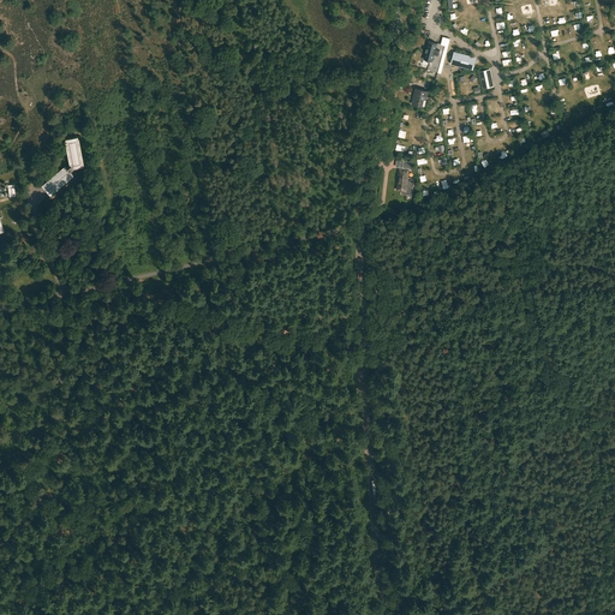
[(422,67),(437,72),(445,46),(448,47),(451,39),(443,36),(441,45),(428,41),(423,59),(424,59),(422,67)]
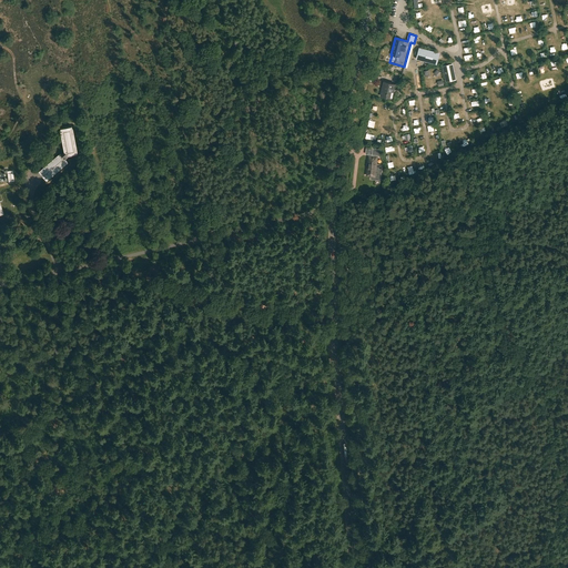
[(419,48),(416,60),(437,64),(439,53),(419,48)]
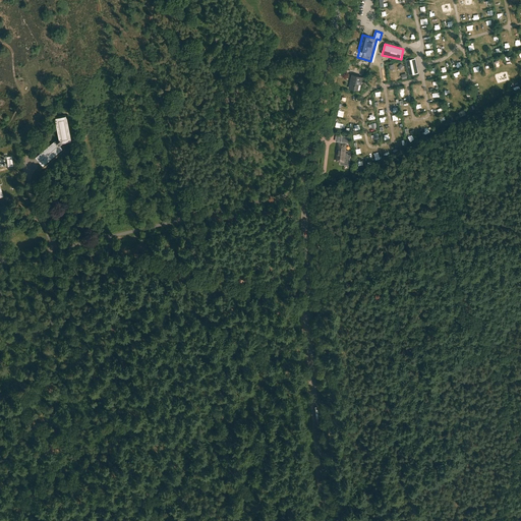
[(415,58),(406,60),(409,75),(418,73),(415,58)]
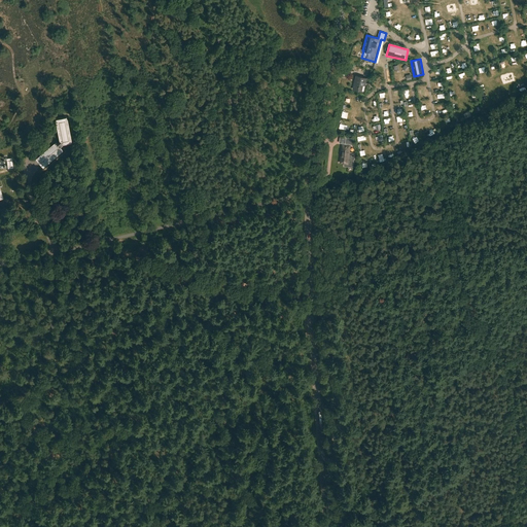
[(366,78),(356,75),(353,89),(361,91),(362,84),(364,84),(366,78)]
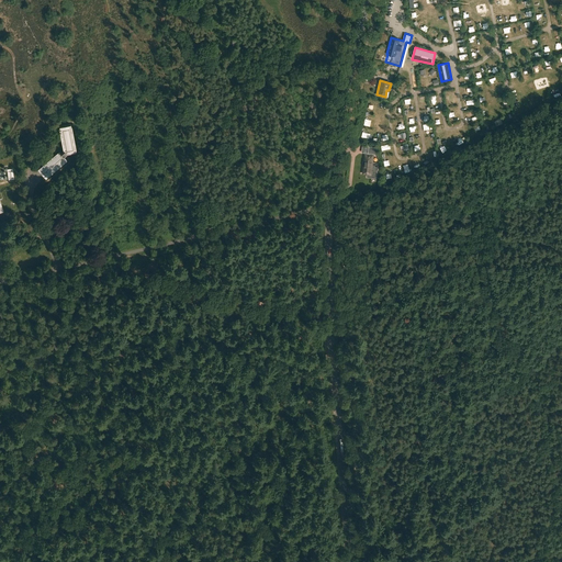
[(67,160),(63,156),(66,153),(76,152),(76,148),(71,126),(70,124),(59,126),(59,128),(64,150),(60,154),(59,152),(38,170),(46,179),(67,160)]
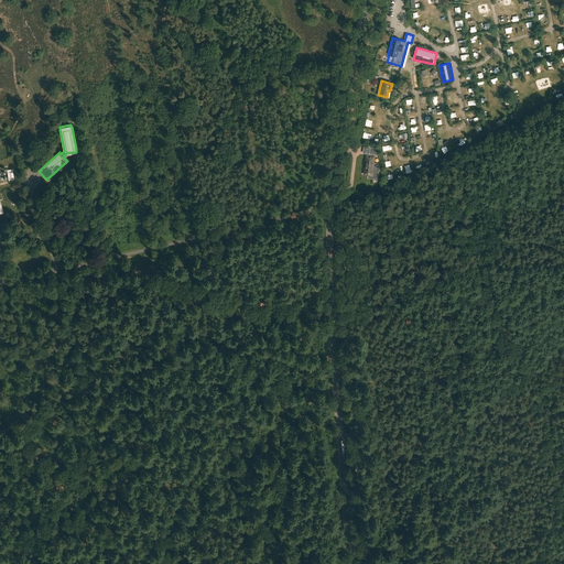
[(373,156),(367,155),(365,173),(368,174),(368,177),(377,179),(379,169),(376,167),(376,163),(373,163),(373,156)]
